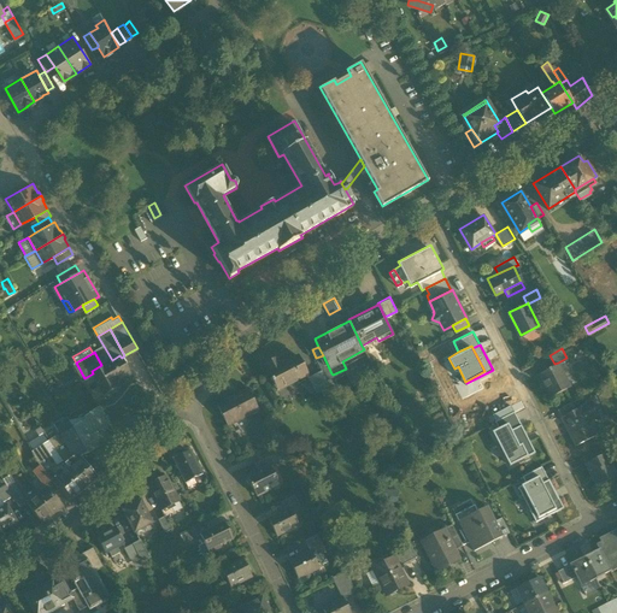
[(281,376),(286,384),(309,372),(298,353),(281,361),(278,357),(265,363),(271,375),(270,375),(272,381),(274,379),(281,376)]
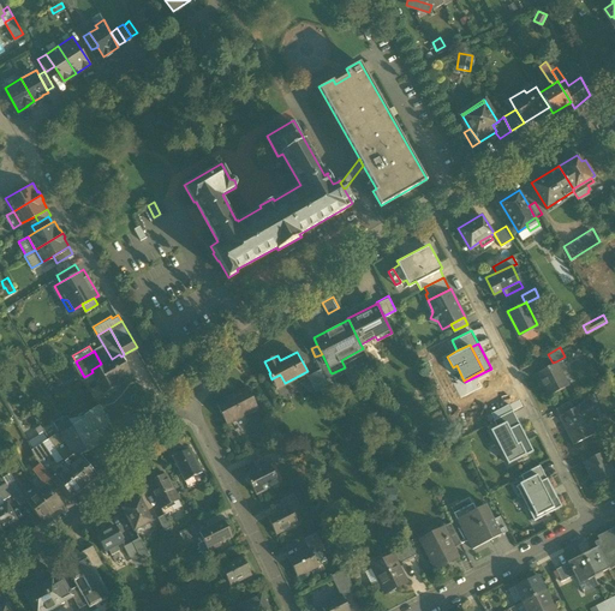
[(105,361),(101,364),(91,370),(93,372),(96,378),(103,390),(117,383),(115,378),(130,370),(121,357),(119,354),(112,359),(105,363),(105,361)]
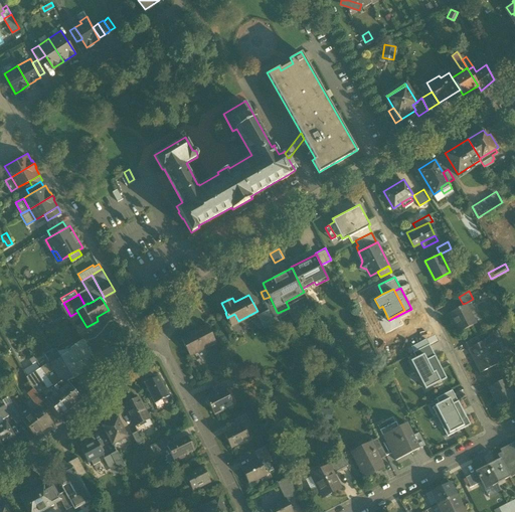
[(268,308),(273,316),(278,313),(277,312),(270,297),(264,299),(268,308)]
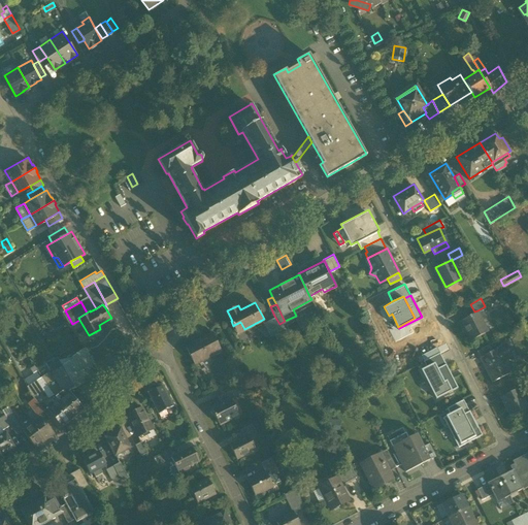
[(461,319),(471,338),(488,330),(484,322),(477,310),(474,312),(461,319)]
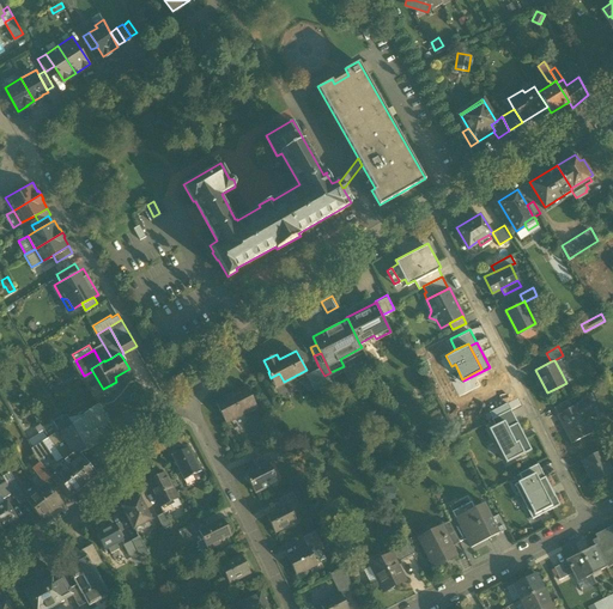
[(307,372),(315,388),(327,382),(325,376),(319,366),(307,372)]
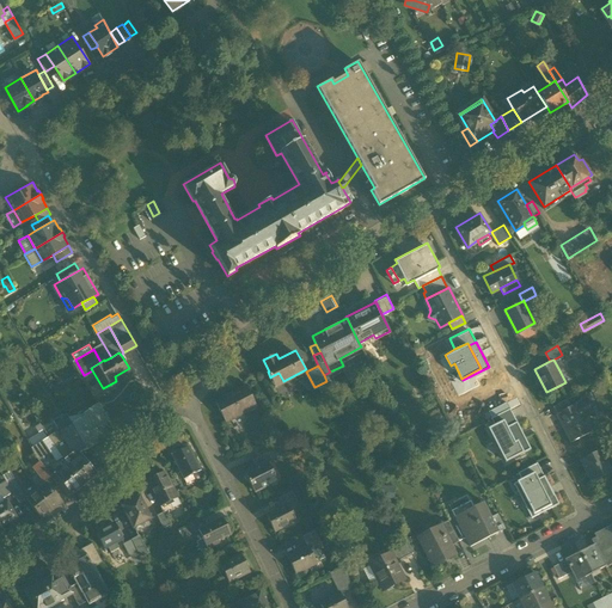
[(279,373),(271,376),(275,385),(283,381),(279,373)]
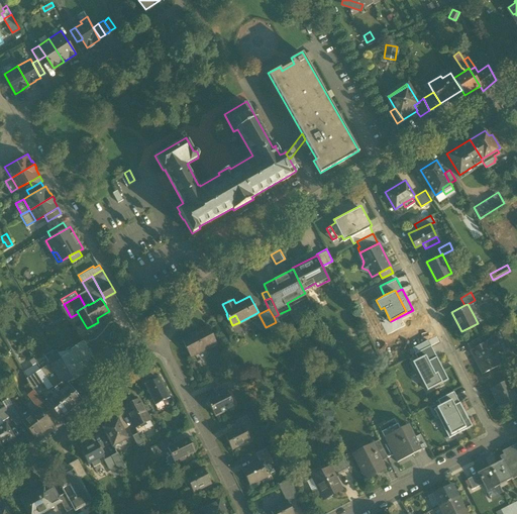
[(40,323),(44,329),(55,323),(50,317),(40,323)]
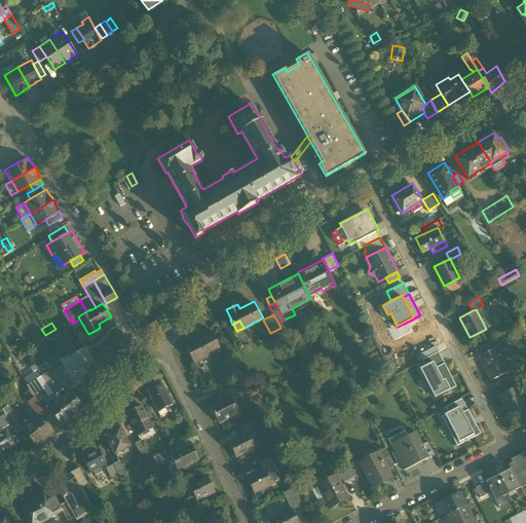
[(183,342),(192,360),(211,350),(212,352),(220,347),(211,329),(183,342)]
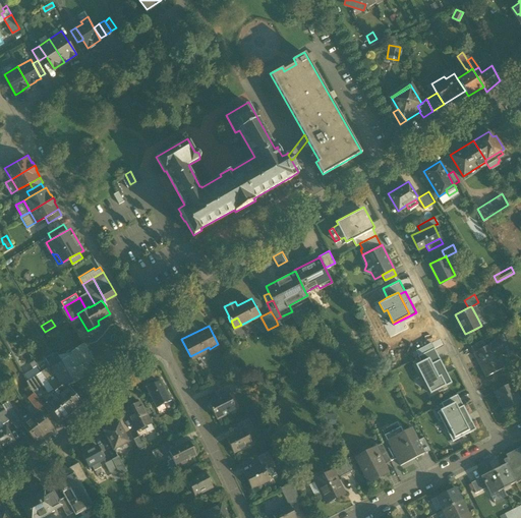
[(494,337),(496,340),(500,337),(505,346),(511,343),(515,351),(520,347),(520,337),(517,328),(510,332),(509,330),(494,337)]
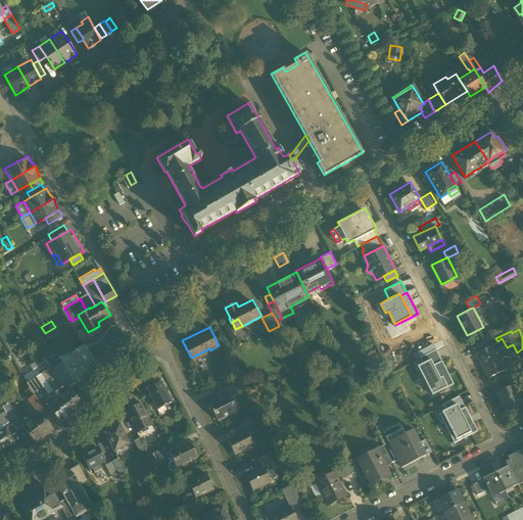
[(508,350),(507,347),(502,338),(497,341),(487,346),(476,351),(488,376),(505,368),(498,356),(508,350)]
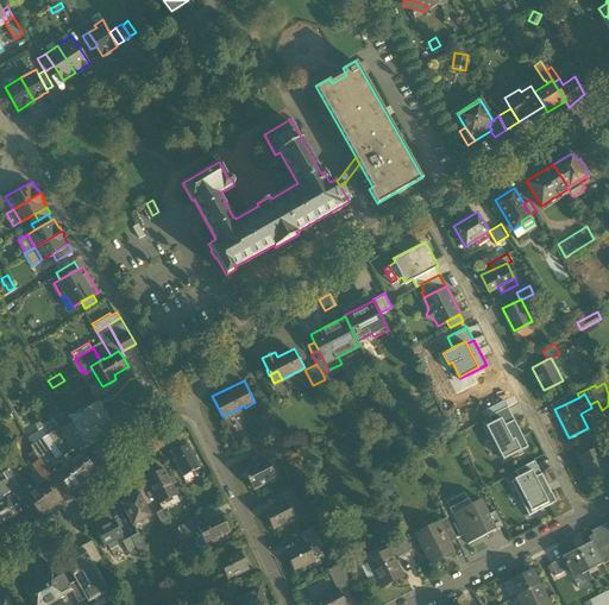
[(551,402),(554,409),(567,403),(564,395),(551,402)]
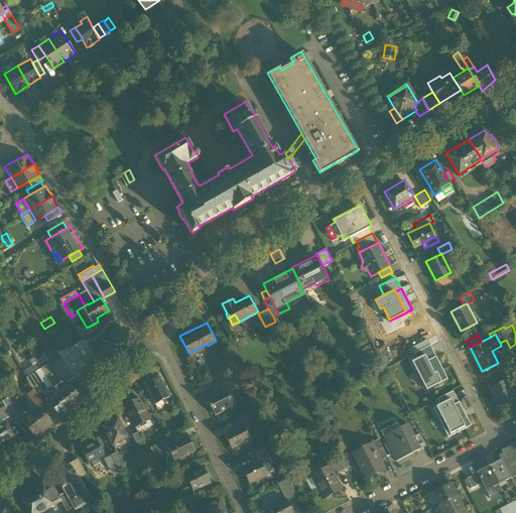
[(411,346),(417,357),(424,353),(428,359),(436,355),(427,338),(411,346)]
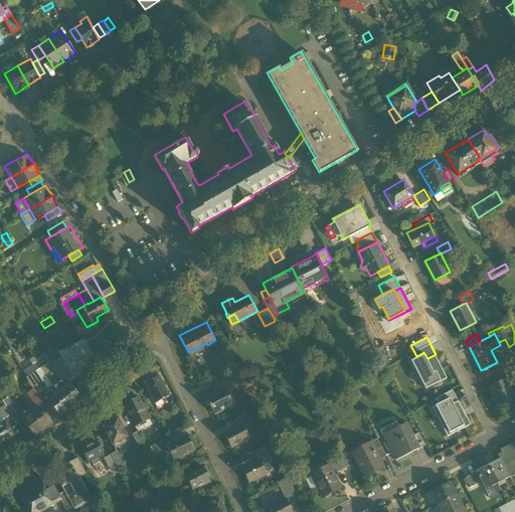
[(71,348),(84,369),(97,361),(90,349),(91,348),(90,346),(89,347),(82,338),(73,343),(74,346),(71,348)]
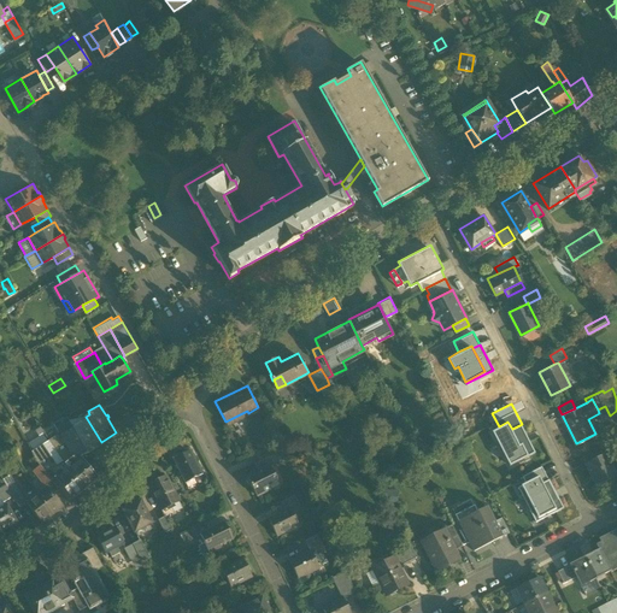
[(63,458),(69,467),(82,457),(81,454),(87,449),(75,428),(72,424),(66,413),(54,420),(60,431),(48,437),(50,440),(63,458)]
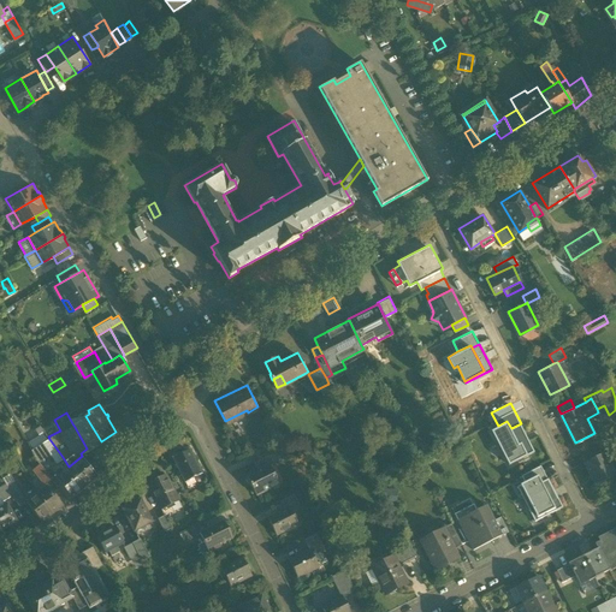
[(75,427),(87,449),(101,441),(86,416),(72,423),(75,427)]
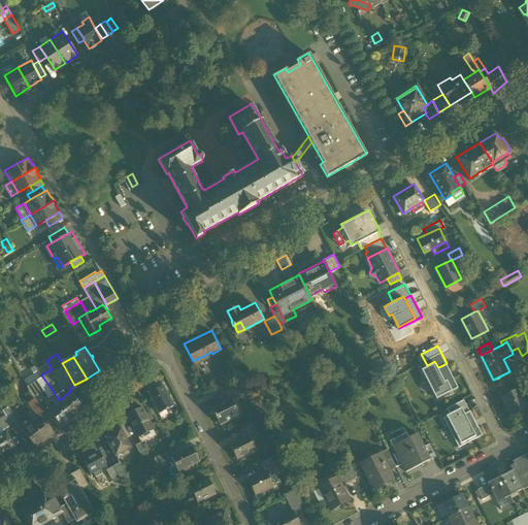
[(458,386),(447,363),(438,367),(434,361),(427,365),(421,368),(436,397),(458,386)]
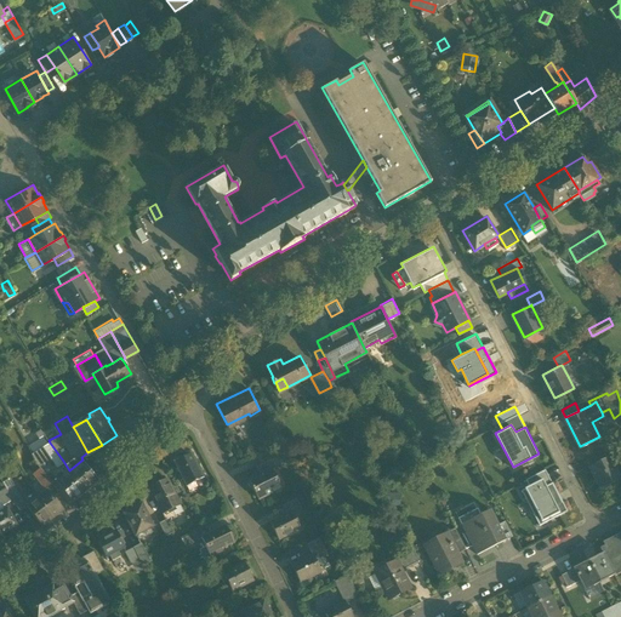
[(28,444),(33,451),(47,441),(43,434),(28,444)]
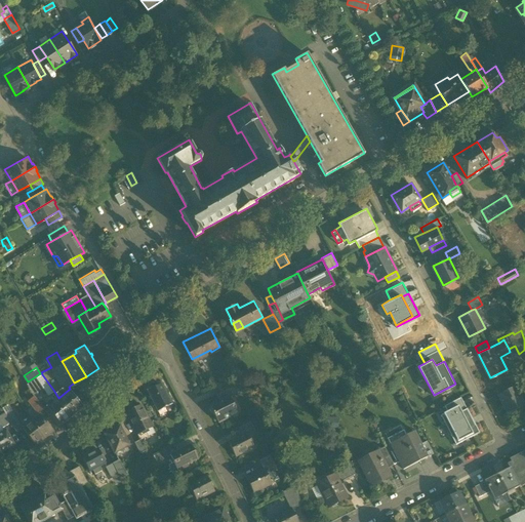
[(27,382),(29,385),(37,376),(49,394),(53,390),(42,374),(41,372),(40,373),(28,382),(27,382)]
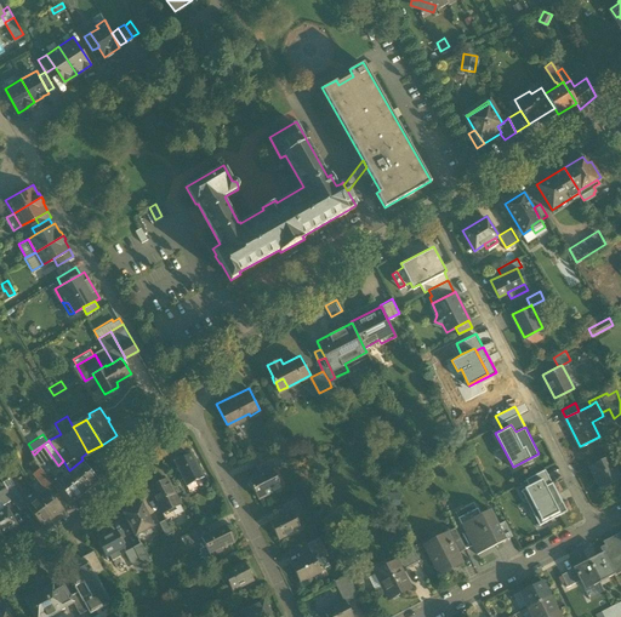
[(252,455),(256,464),(269,457),(288,449),(283,440),(252,455)]
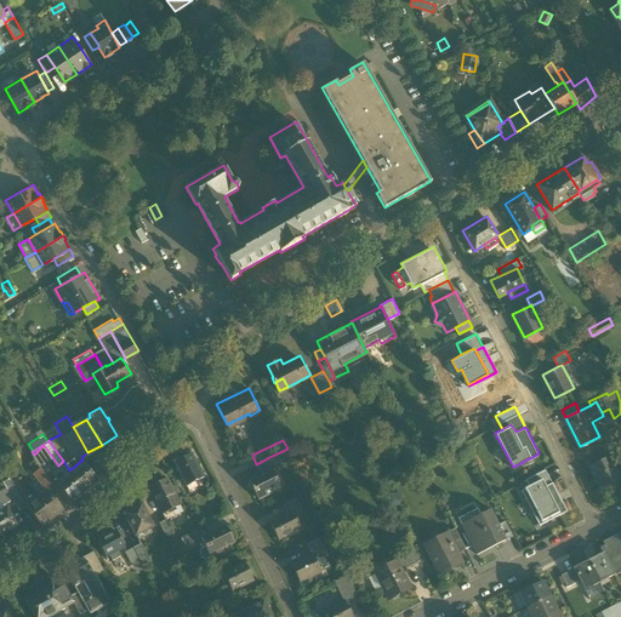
[(610,444),(592,452),(585,456),(590,464),(597,461),(607,456),(607,457),(614,452),(610,444)]
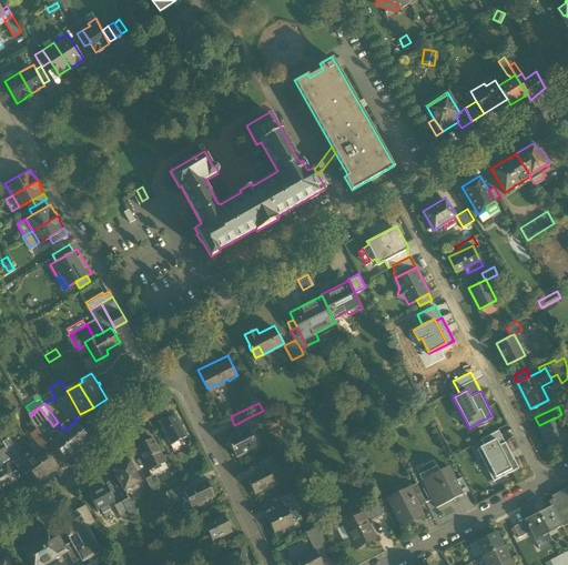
[(50,439),(51,440),(63,431),(58,422),(53,426),(40,407),(31,416),(34,424),(37,426),(48,440),(48,441),(50,439)]
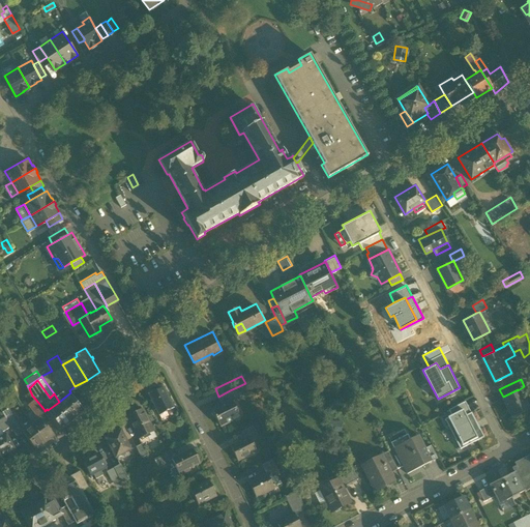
[(230,390),(234,398),(248,390),(245,383),(230,390)]
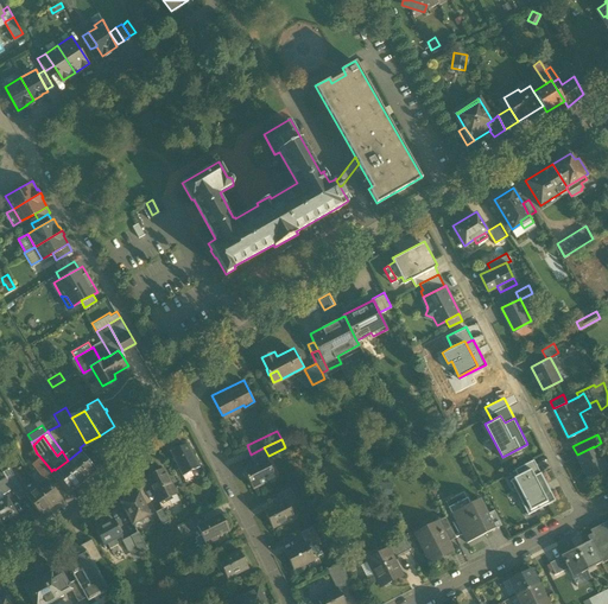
[(171,450),(183,474),(191,469),(198,465),(187,442),(171,450)]
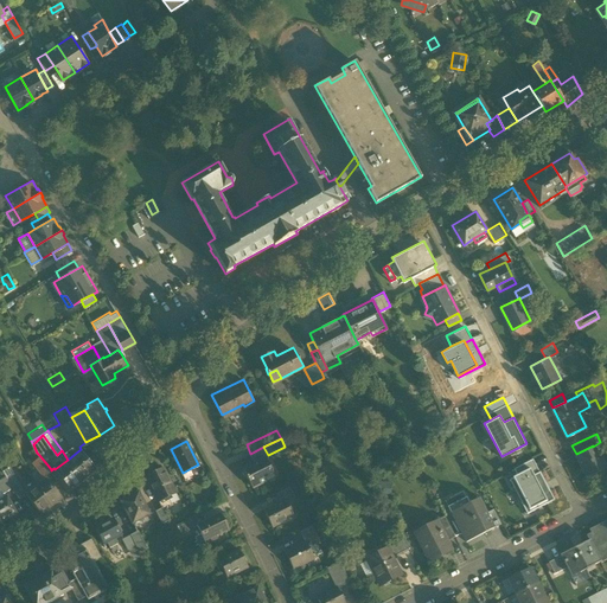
[(576,454),(587,476),(606,466),(606,464),(601,453),(598,455),(593,447),(593,446),(583,450),(576,454)]
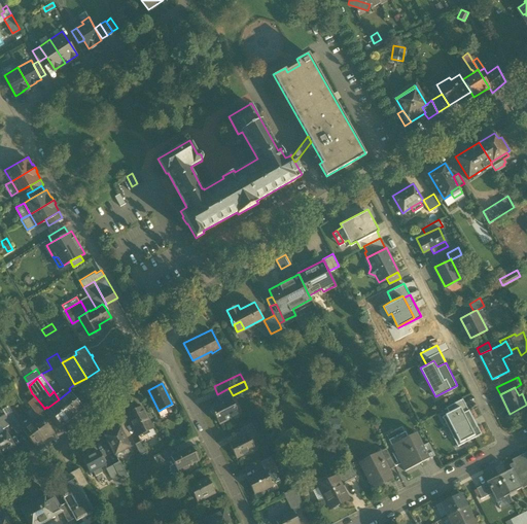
[(233,395),(229,388),(217,394),(220,400),(230,396),(233,395)]
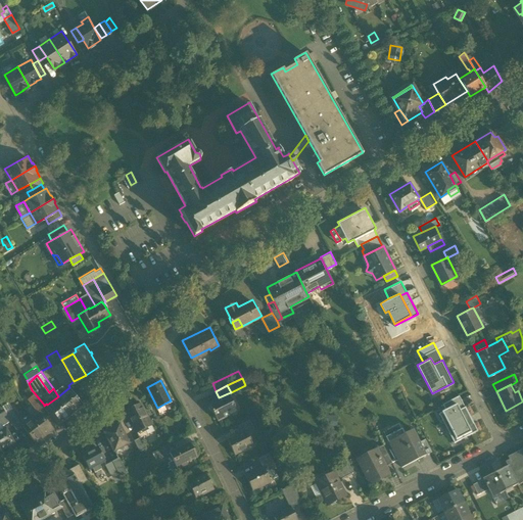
[(83,404),(69,387),(58,396),(72,413),(80,407),(83,404)]
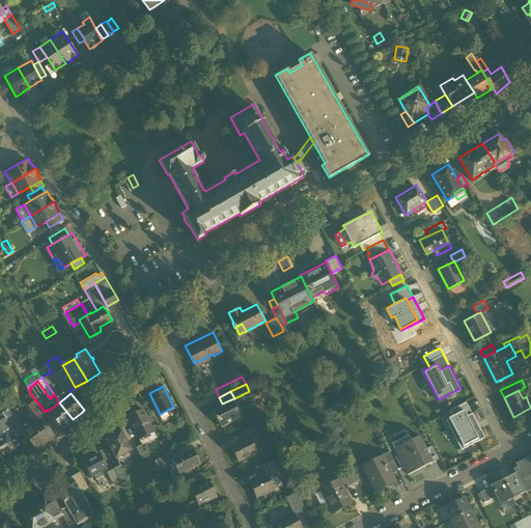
[(456,397),(458,404),(465,400),(462,395),(456,397)]
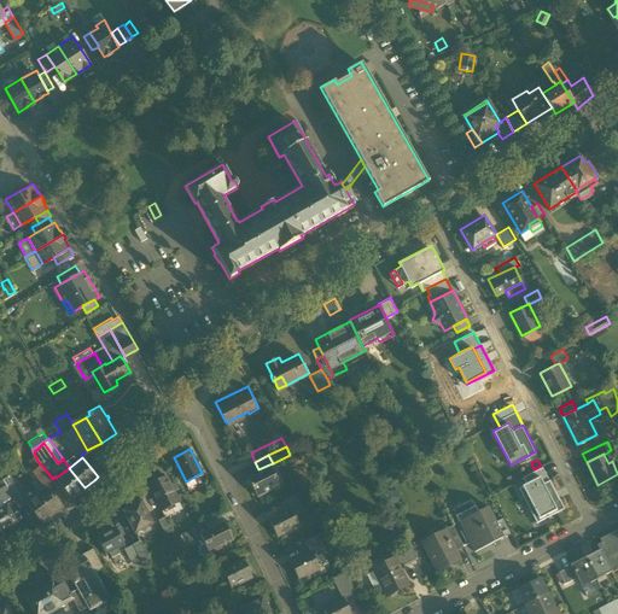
[(52,478),(40,463),(34,468),(45,483),(52,478)]
